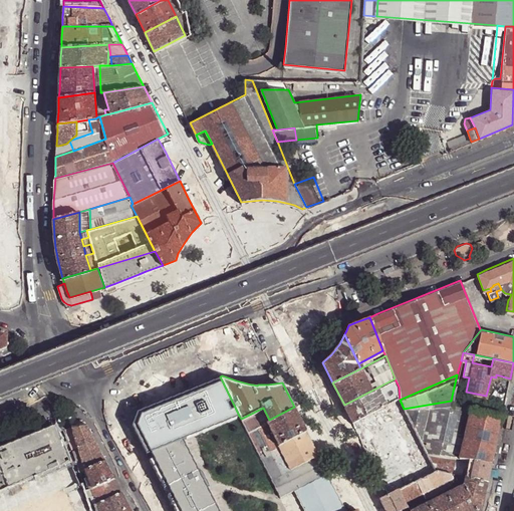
[(217,510),(181,439),(195,433),(239,416),(220,376),(137,413),(131,425),(175,510),(217,510)]
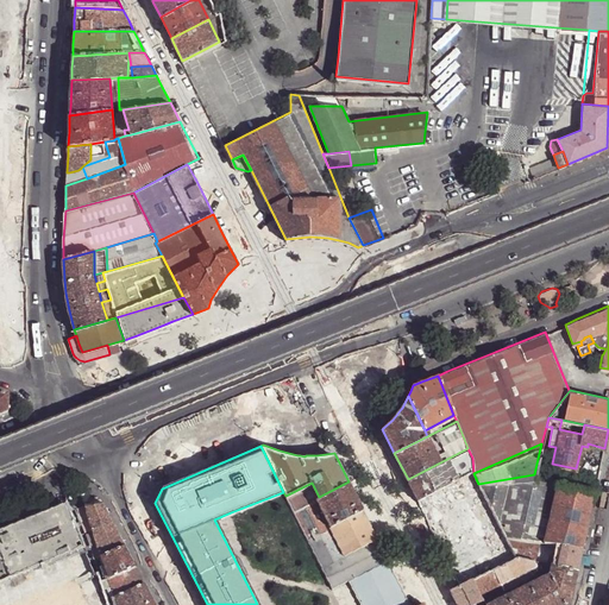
[(472,470),(473,472),(472,458),(468,448),(408,479),(416,497),(472,470)]
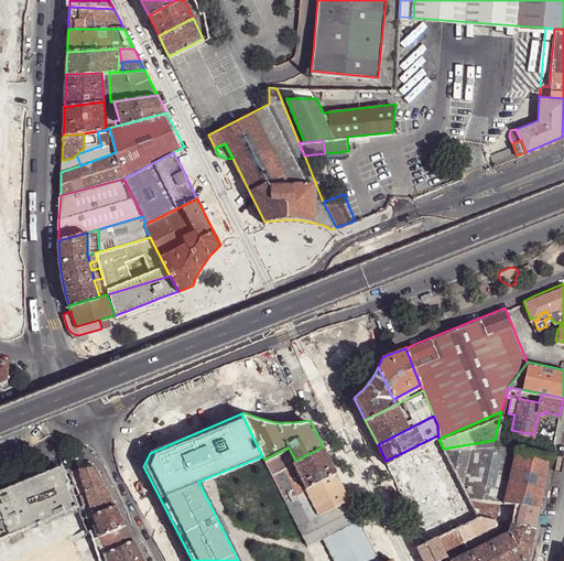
[(494,445),(505,444),(507,432),(497,430),(495,440),(494,445)]
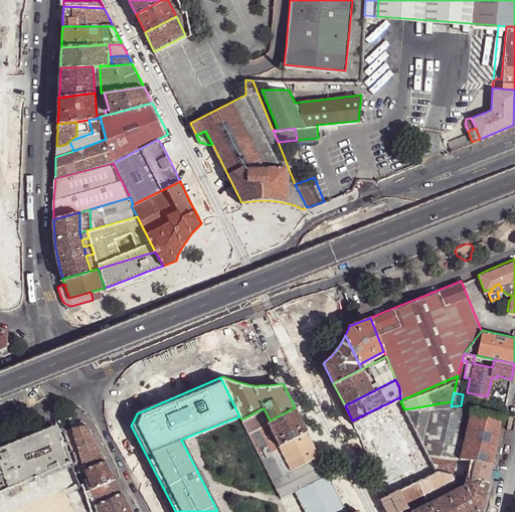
[(471,408),(461,405),(451,406),(452,401),(404,409),(424,449),(427,454),(459,458),(471,408)]
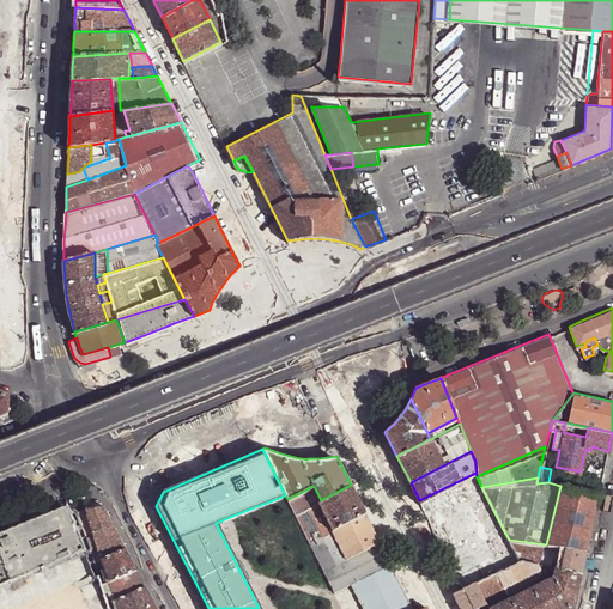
[(364,512),(351,485),(321,500),(332,529),(364,512)]
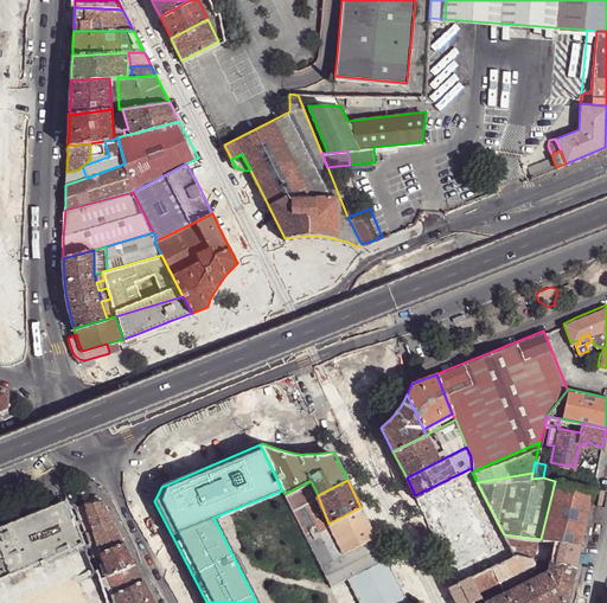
[(311,481),(285,494),(292,508),(318,495),(311,481)]
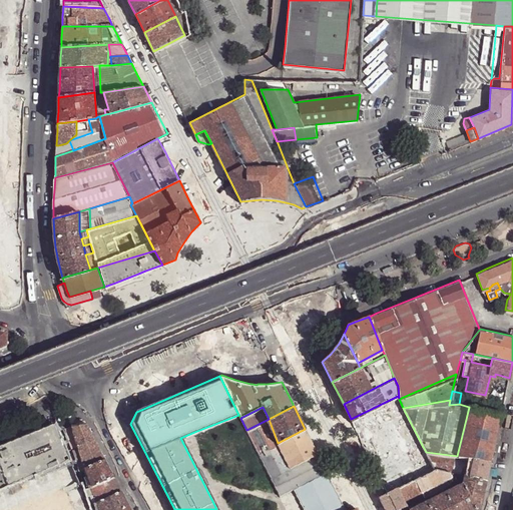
[(496,432),(500,414),(469,407),(457,456),(468,458),(490,460),(496,432)]
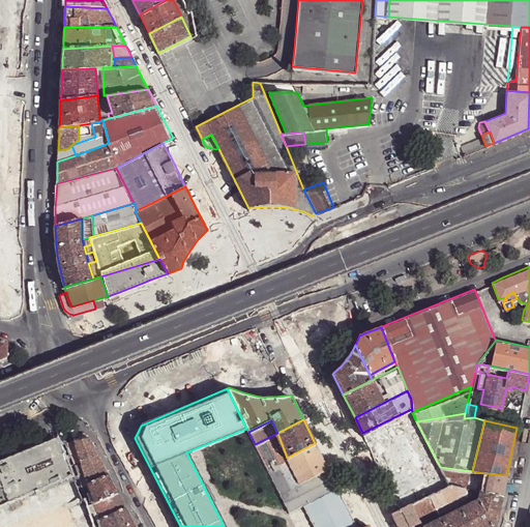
[(255,444),(289,509),(302,503),(337,485),(328,467),(300,481),(287,458),(277,433),(255,444)]
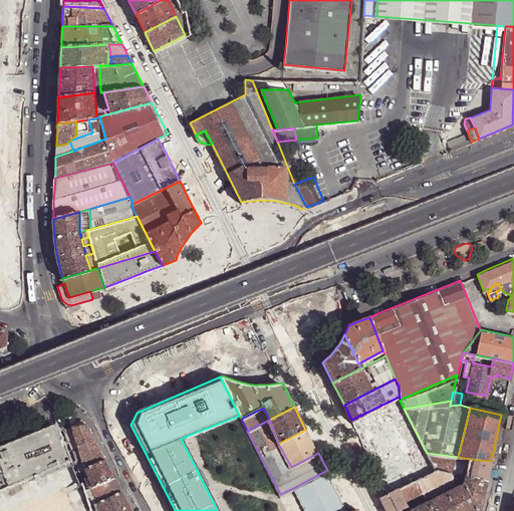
[(63,426),(58,423),(0,445),(0,471),(6,485),(68,459),(62,443),(68,441),(64,427),(63,426)]
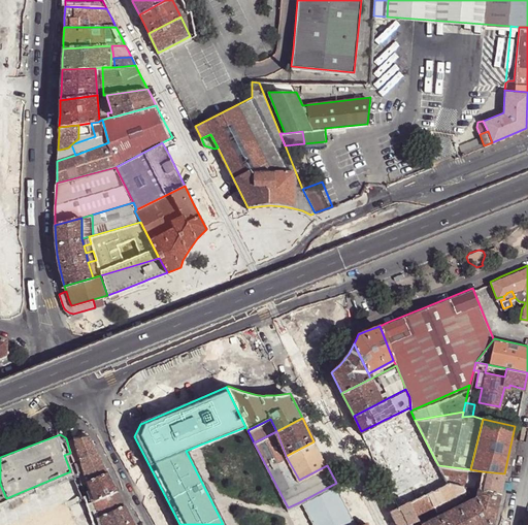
[(73,437),(66,438),(70,453),(75,468),(80,483),(106,471),(88,434),(86,435),(73,437)]
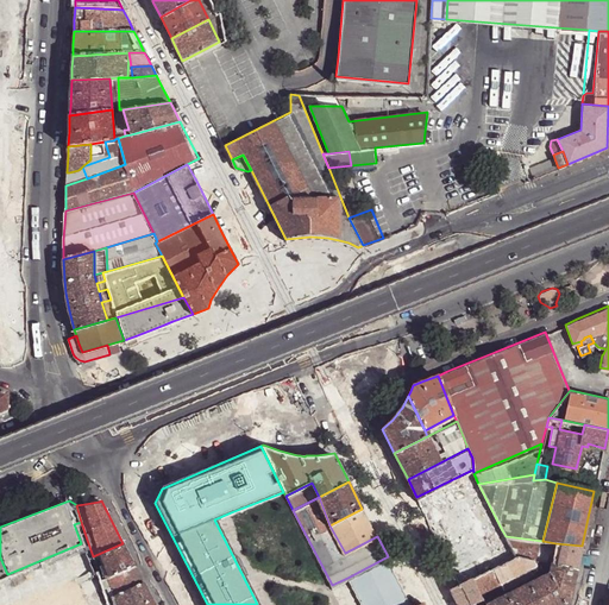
[(377,536),(362,509),(330,525),(345,553),(377,536)]
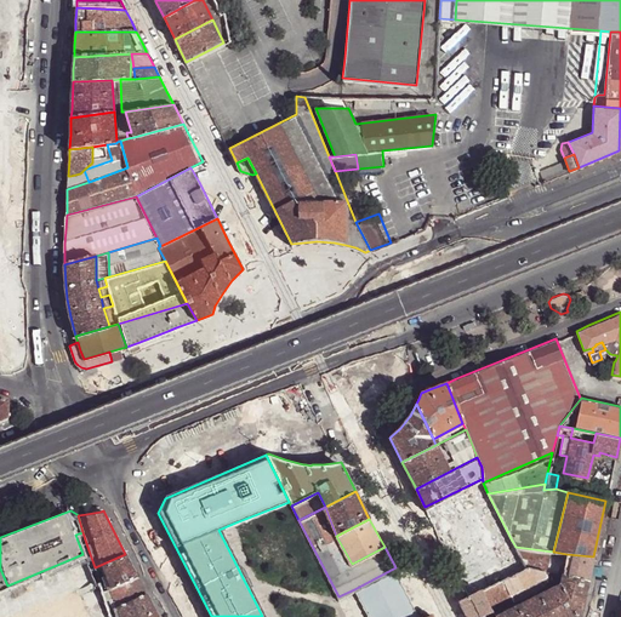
[(567,554),(553,552),(516,547),(527,566),(545,571),(562,575),(567,554)]
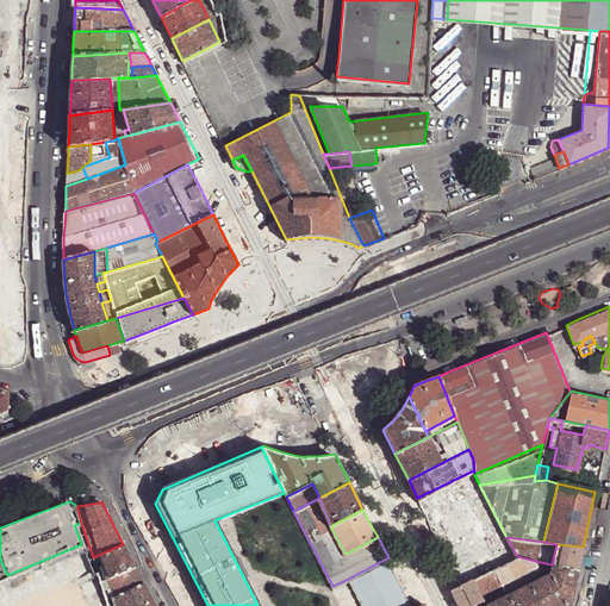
[(134,564),(123,544),(93,557),(100,579),(107,576),(134,564)]
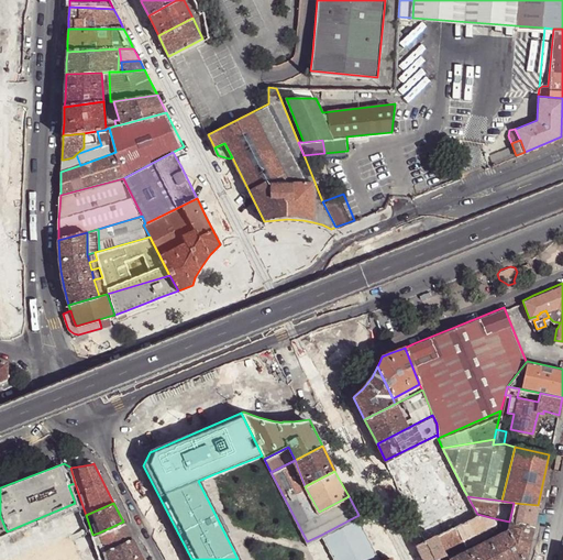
[(533,525),(538,505),(514,503),(509,522),(533,527),(533,525)]
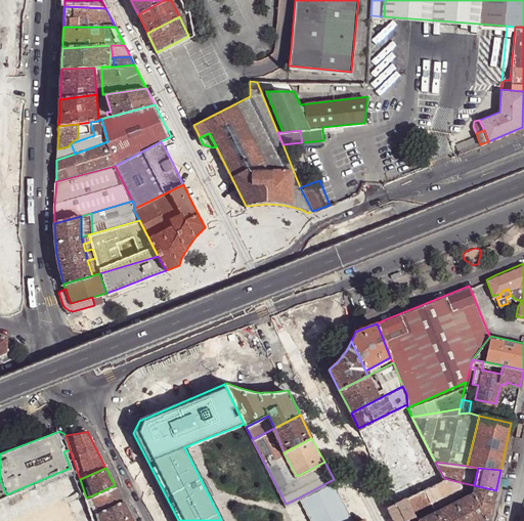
[(443,479),(431,485),(424,488),(430,502),(432,507),(461,492),(460,482),(444,478),(443,479)]
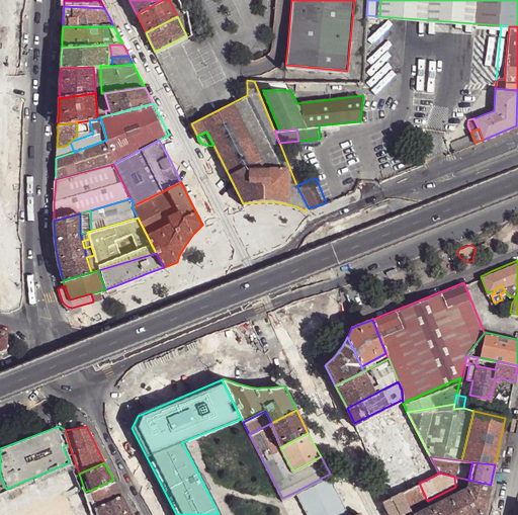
[(349,514),(330,474),(295,492),(307,514),(349,514)]
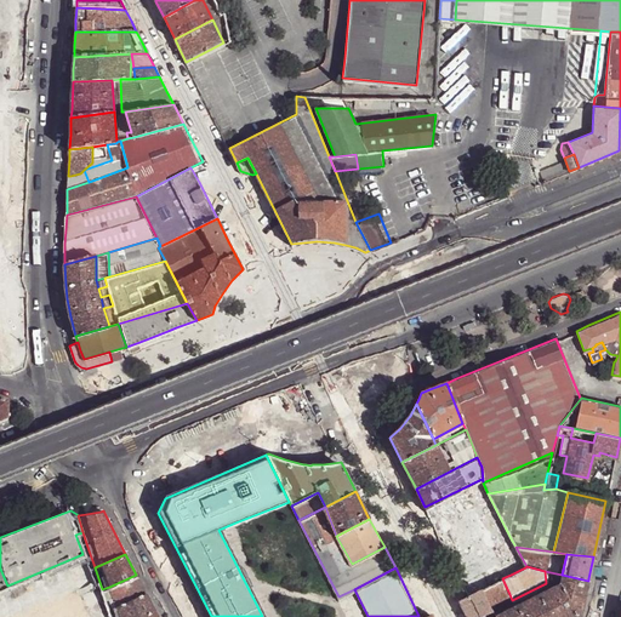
[(146,593),(136,575),(109,587),(115,605),(146,593)]
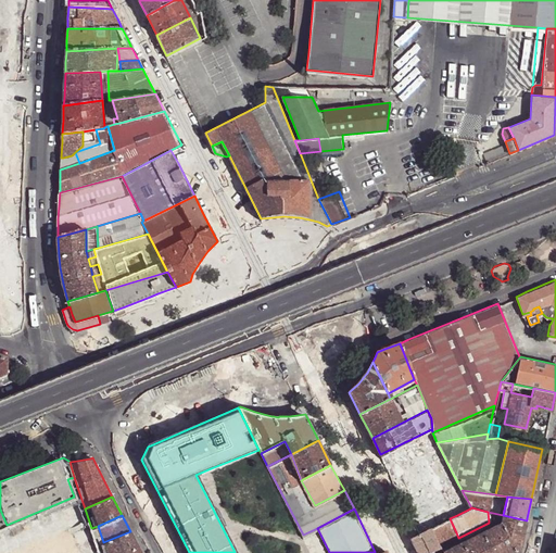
[(527,520),(503,515),(501,524),(482,532),(482,533),(492,552),(519,552),(522,540),(526,524),(527,520)]
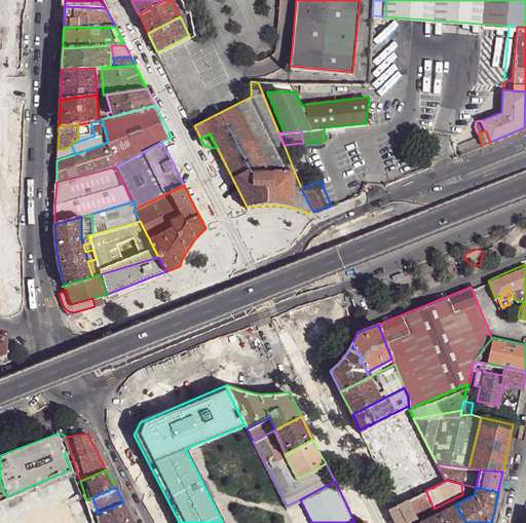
[(425,490),(407,499),(413,513),(431,503),(425,490)]
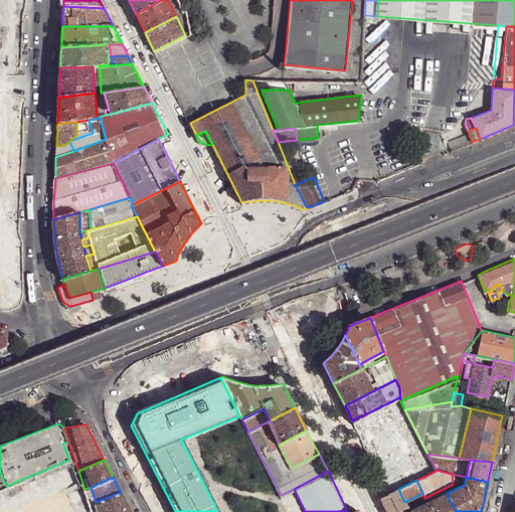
[(453,488),(453,484),(424,498),(426,501),(453,488)]
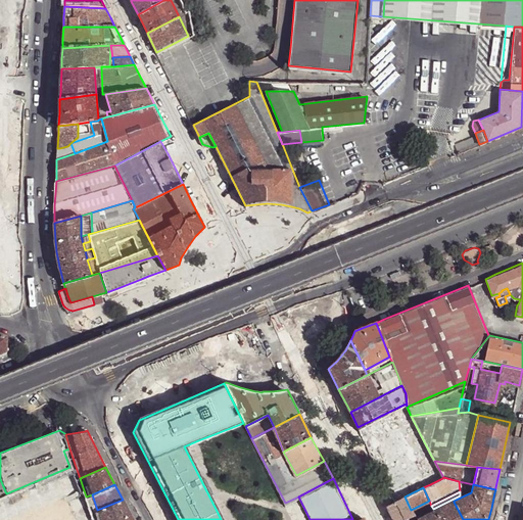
[(97,510),(92,494),(86,497),(91,512),(97,510)]
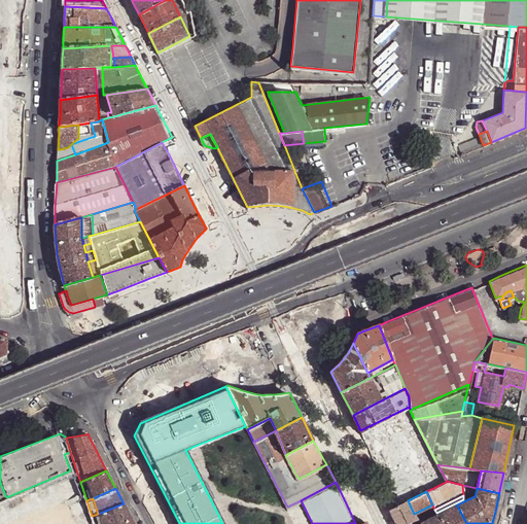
[(398,505),(398,504),(389,509),(396,523),(412,523),(418,521),(414,514),(408,500),(398,505)]
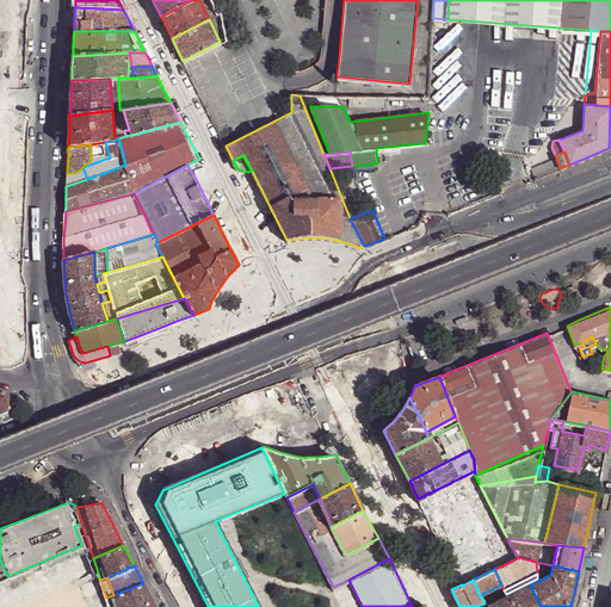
[(155,606),(143,583),(113,595),(106,598),(109,606),(155,606)]
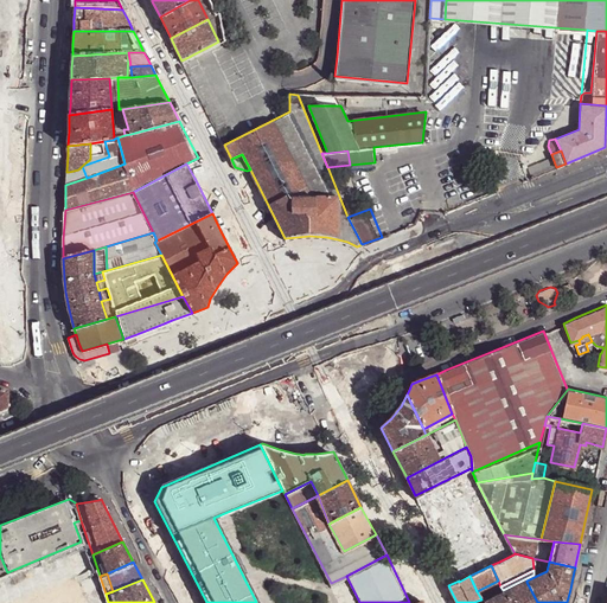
[(509,602),(537,602),(526,582),(504,592),(509,602)]
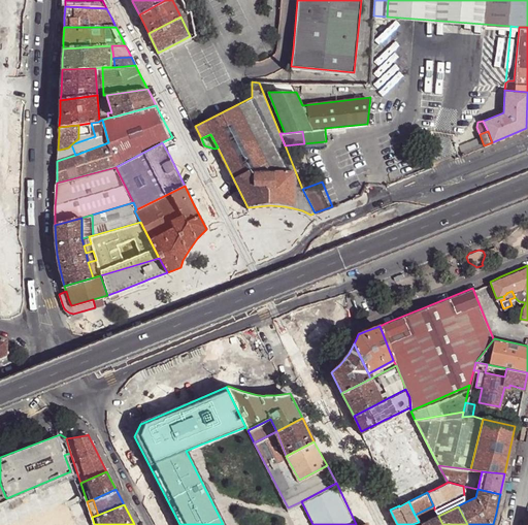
[(420,524),(442,524),(438,516),(421,524),(420,524)]
